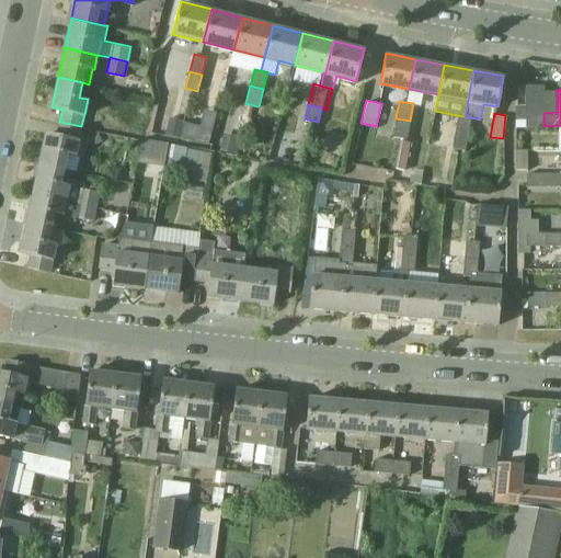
[(526,126),(544,126),(544,113),(526,113),(526,126)]
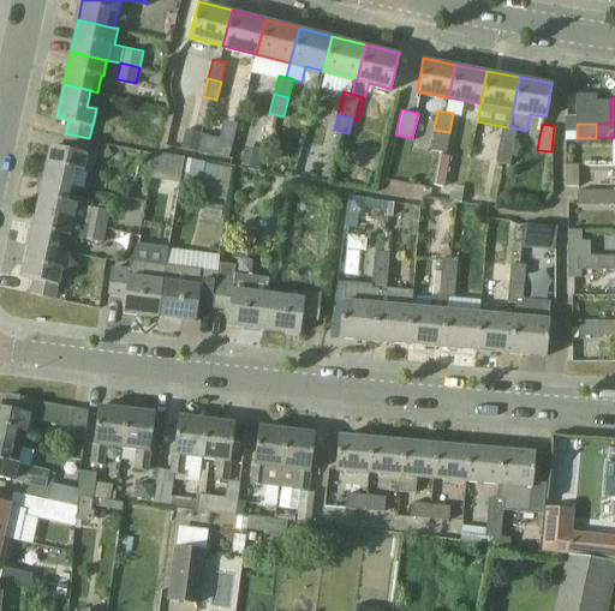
[(509,127),(500,126),(497,143),(513,147),(515,129),(509,127)]
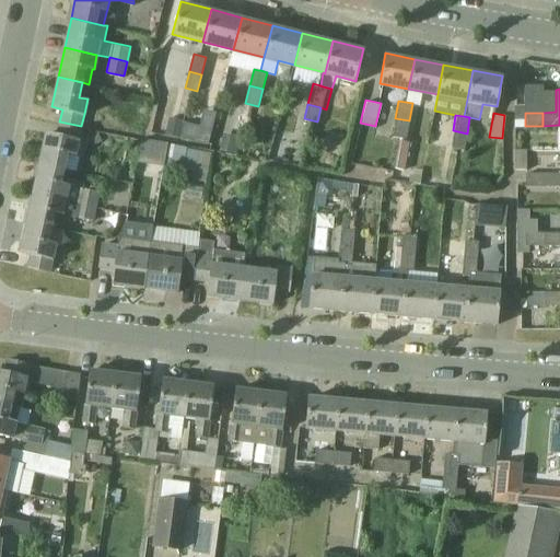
[(183,118),(170,116),(164,132),(178,136),(183,118)]
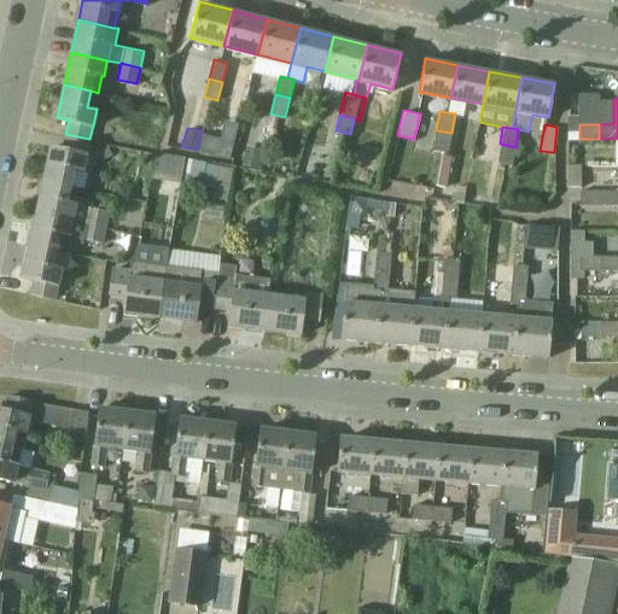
[(452,133),(436,130),(432,150),(445,152),(447,152),(452,133)]
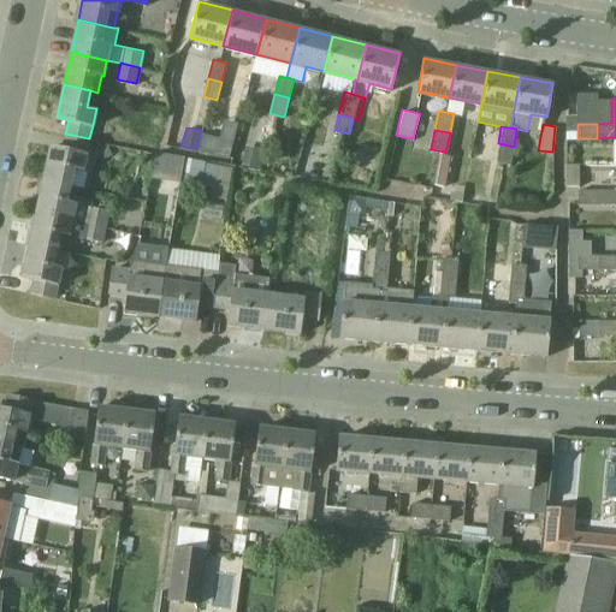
[(87,153),(89,138),(65,134),(63,147),(51,144),(43,177),(70,183),(73,167),(83,168),(87,153)]
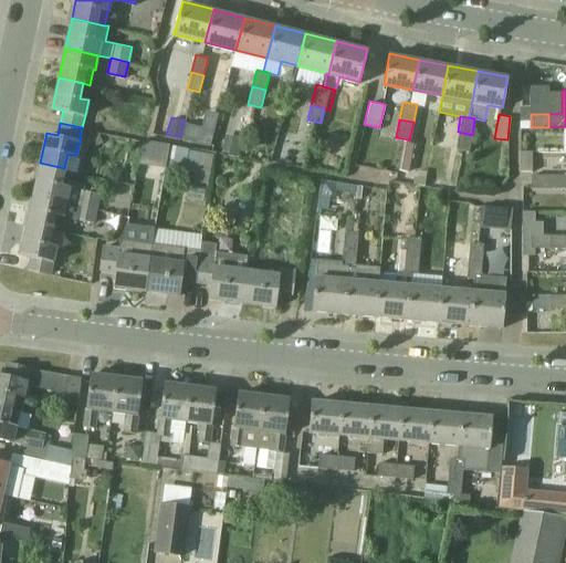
[(215,128),(201,125),(198,139),(211,142),(215,128)]
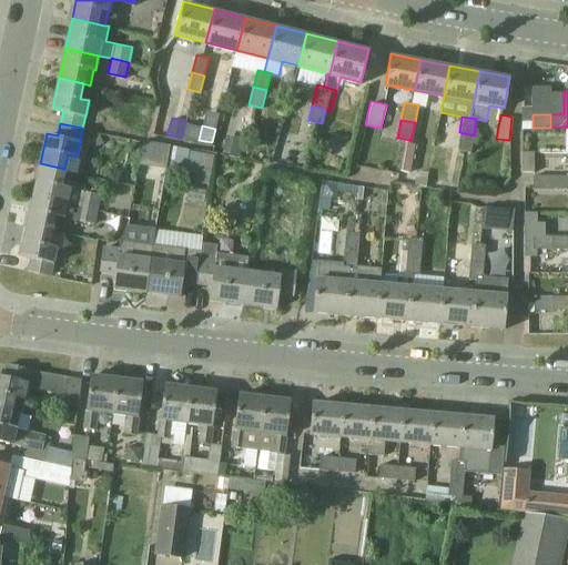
[(103,141),(99,132),(91,137),(95,145),(103,141)]
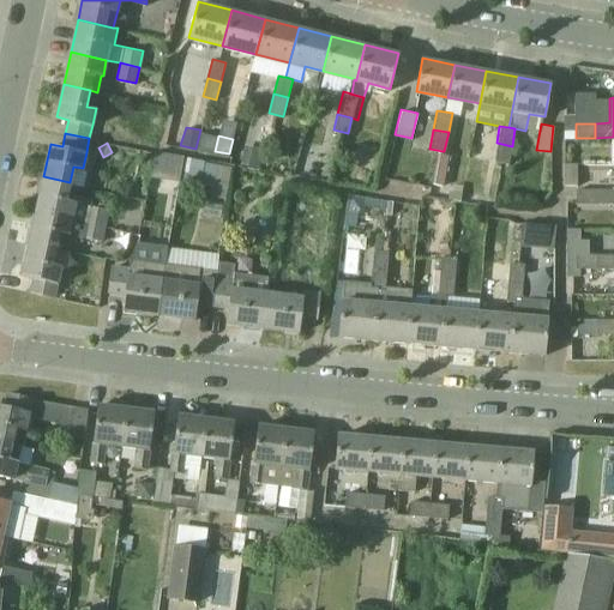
[(512,146),(497,143),(493,159),(509,163),(512,146)]
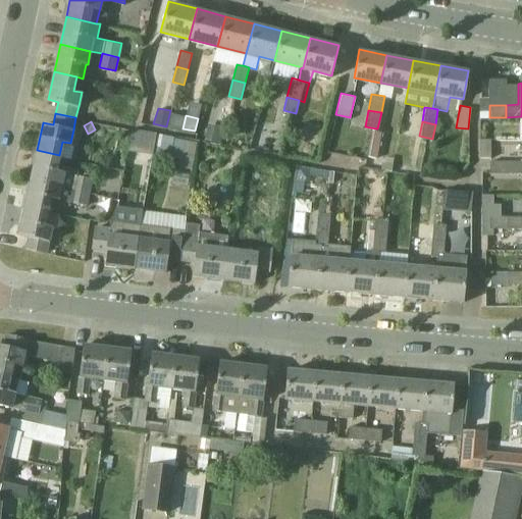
[(208,122),(205,138),(222,142),(225,125),(208,122)]
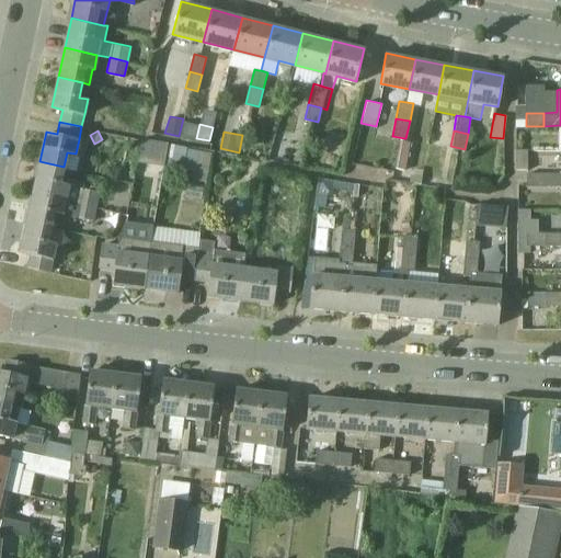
[(410,140),(400,138),(395,167),(404,168),(410,140)]
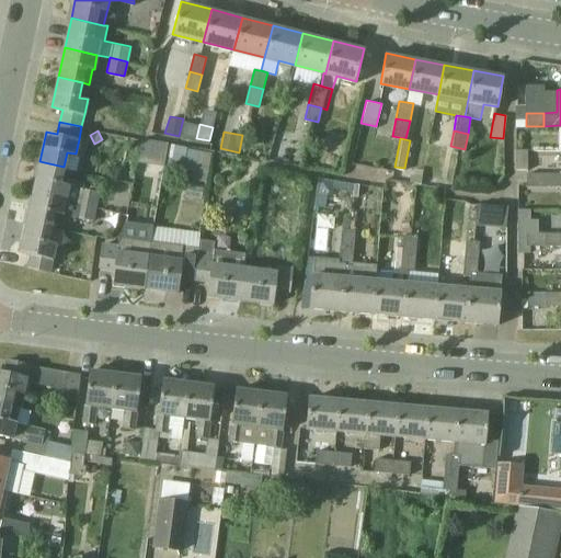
[(442,174),(447,145),(430,141),(424,171),(442,174)]
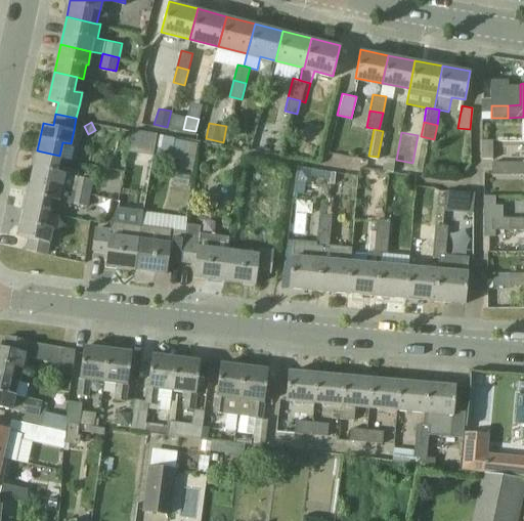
[(180,159),(184,139),(158,134),(156,144),(161,145),(159,155),(180,159)]
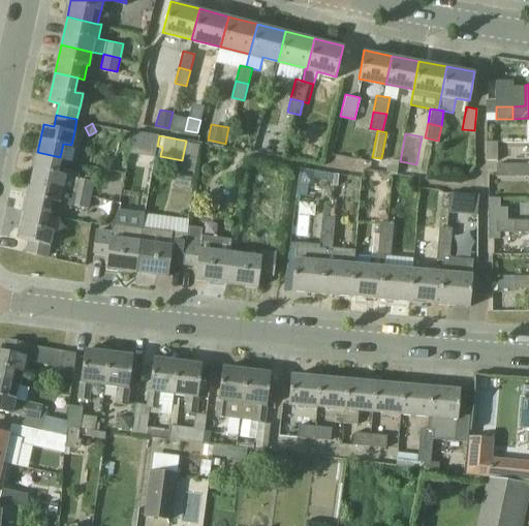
[(486,140),(485,159),(497,159),(497,140),(486,140)]
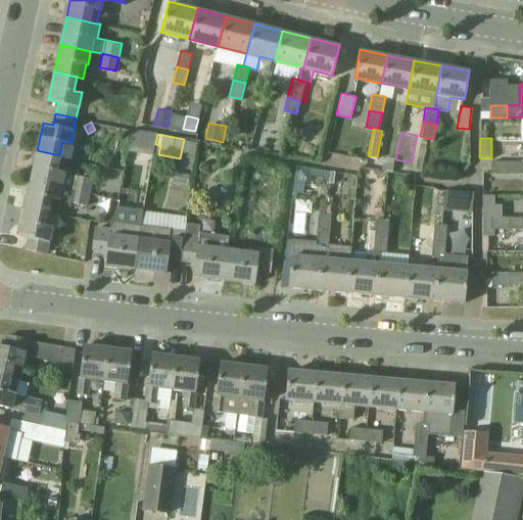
[(56,170),(59,155),(37,150),(31,178),(74,188),(89,191),(92,178),(56,170)]
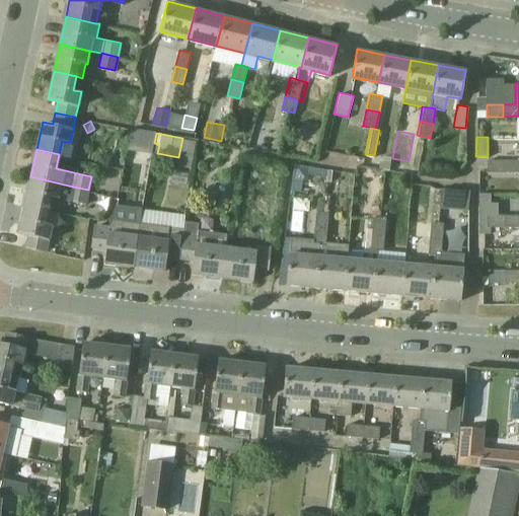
[(379,160),(378,167),(389,168),(391,156),(383,155),(382,160),(379,160)]
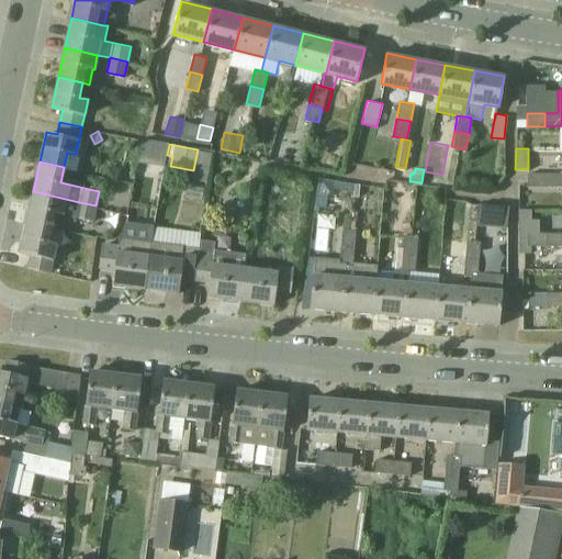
[(561,185),(561,171),(544,172),(544,186),(561,185)]
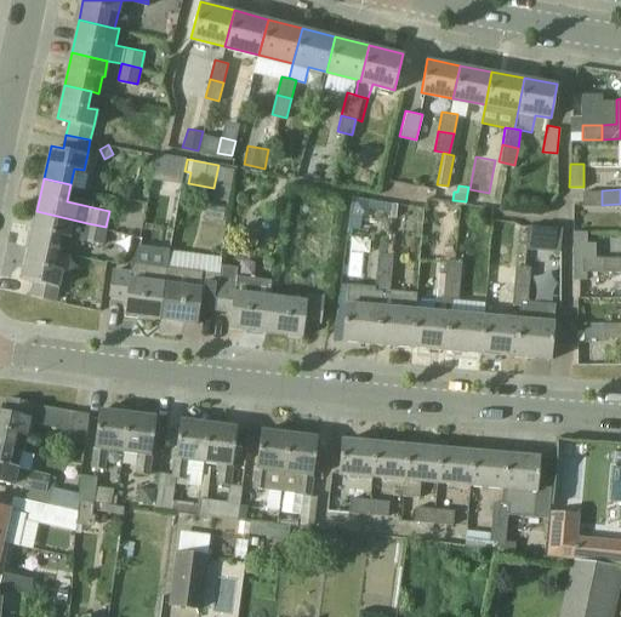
[(582,205),(602,205),(602,190),(582,190),(582,205)]
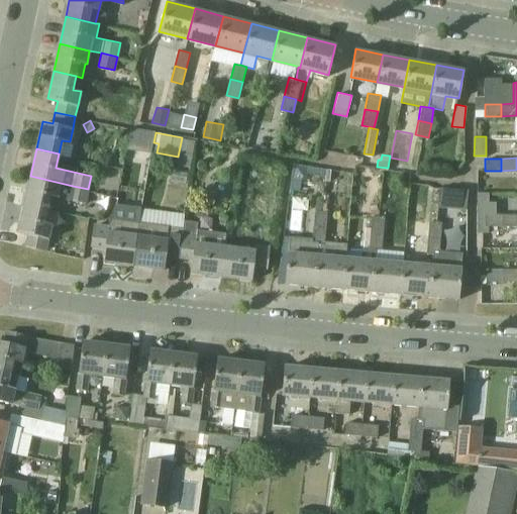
[(295,176),(301,177),(304,177),(305,172),(307,166),(297,164),(295,176)]
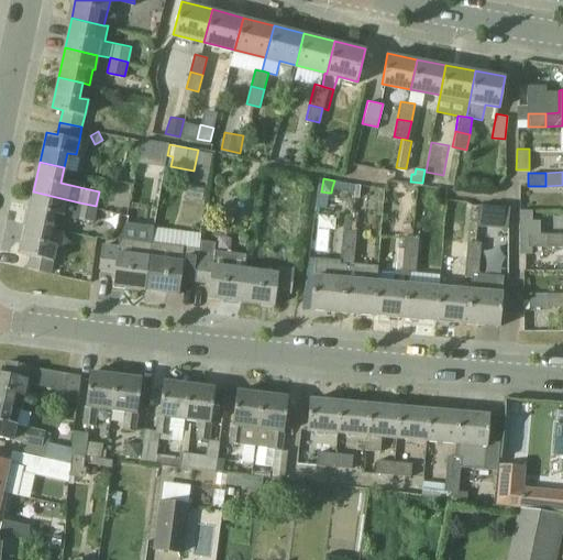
[(96,206),(79,202),(33,191),(26,222),(51,227),(54,212),(94,220),(96,206)]
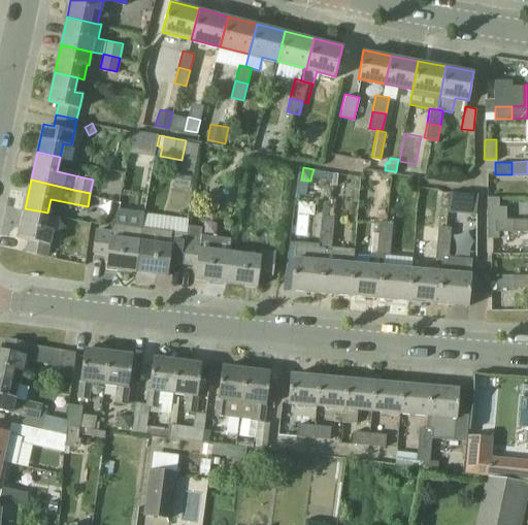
[(450,191),(448,210),(475,214),(477,193),(450,191)]
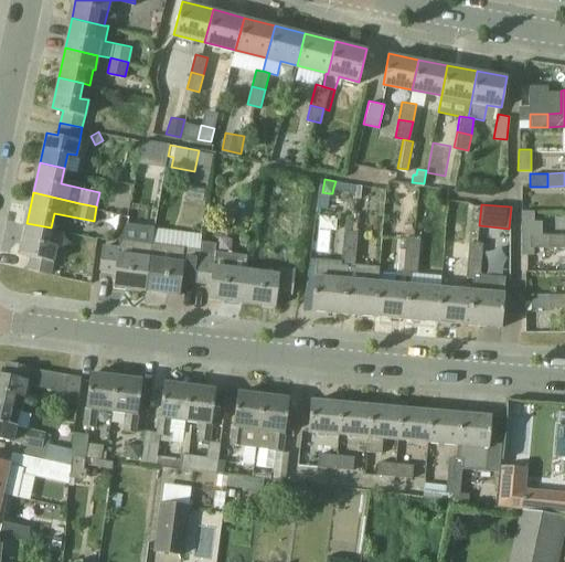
[(64,231),(51,228),(27,223),(20,253),(31,255),(29,267),(50,273),(52,260),(53,261),(56,245),(61,246),(64,231)]
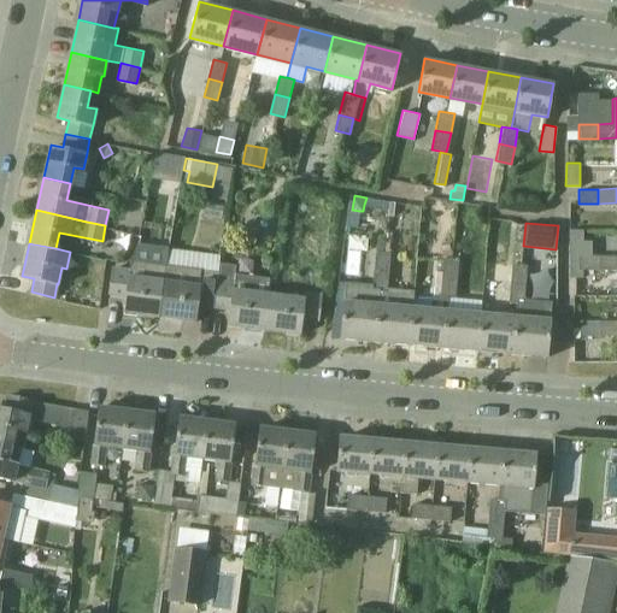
[(391,251),(376,249),(374,270),(388,271),(391,251)]
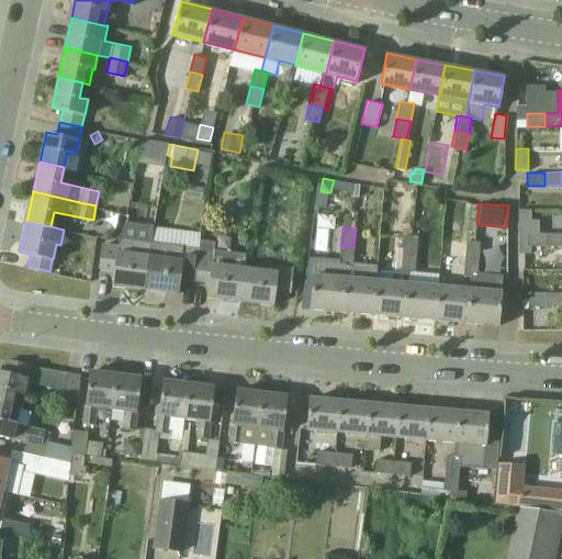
[(561,230),(546,231),(546,244),(561,243),(561,230)]
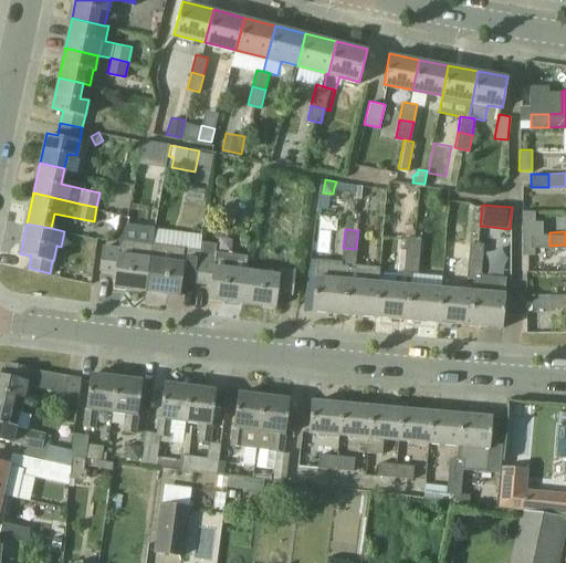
[(531,246),(535,246),(549,246),(549,232),(531,232),(531,240),(531,246)]
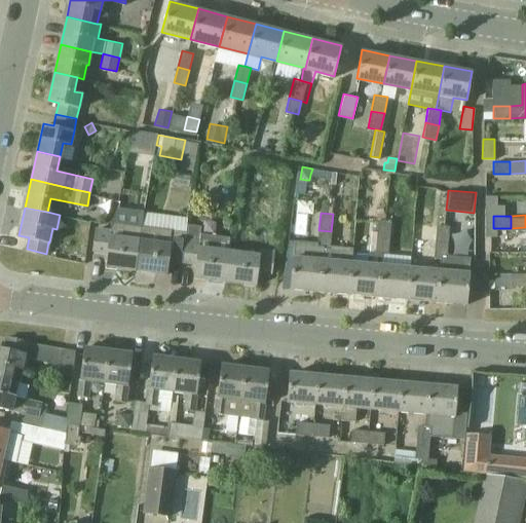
[(379,218),(377,234),(389,235),(390,219),(379,218)]
